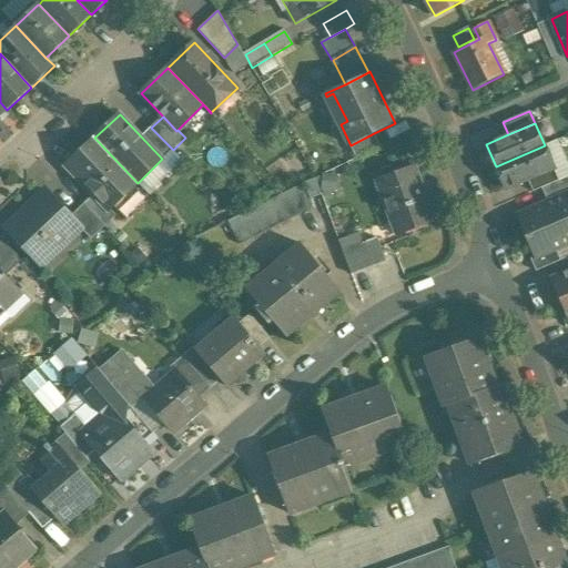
[(173,150),(151,128),(141,137),(162,159),(173,150)]
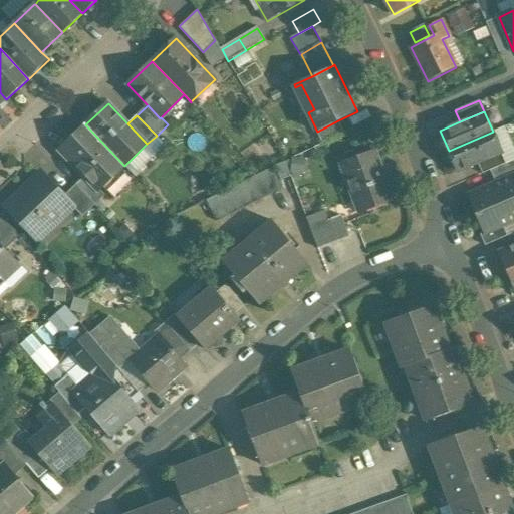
[(338,120),(317,132),(322,143),(344,132),(338,120)]
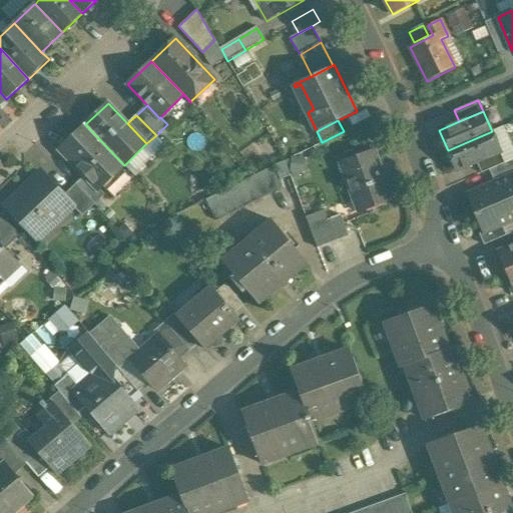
[(124,165),(85,124),(60,149),(85,176),(98,189),(99,188),(124,165)]
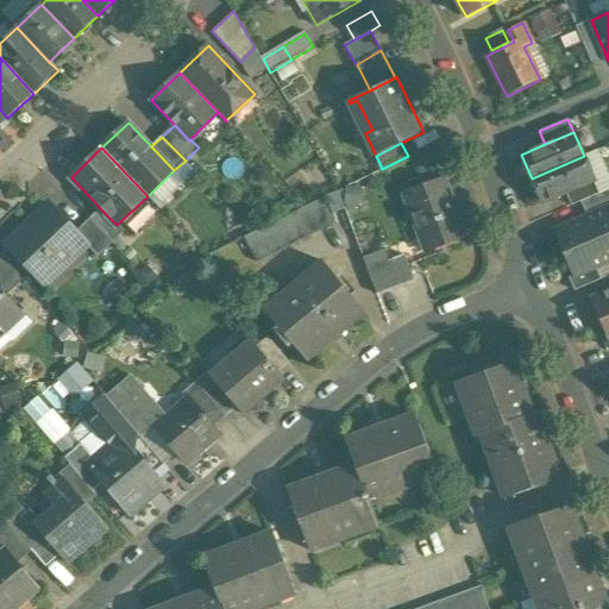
[(584,156),(532,179),(541,202),(565,193),(594,180),(584,156)]
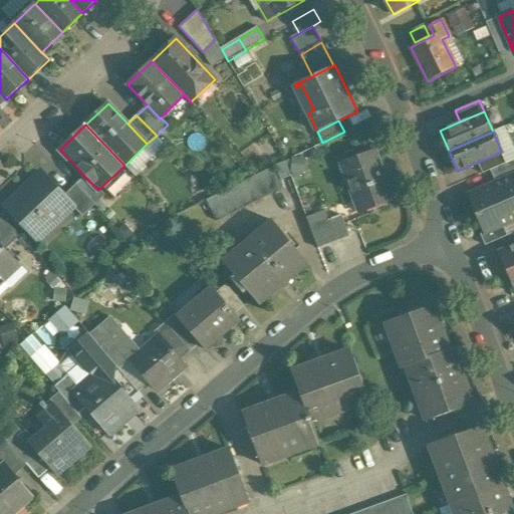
[(374,150),(340,162),(359,213),(394,201),(374,150)]
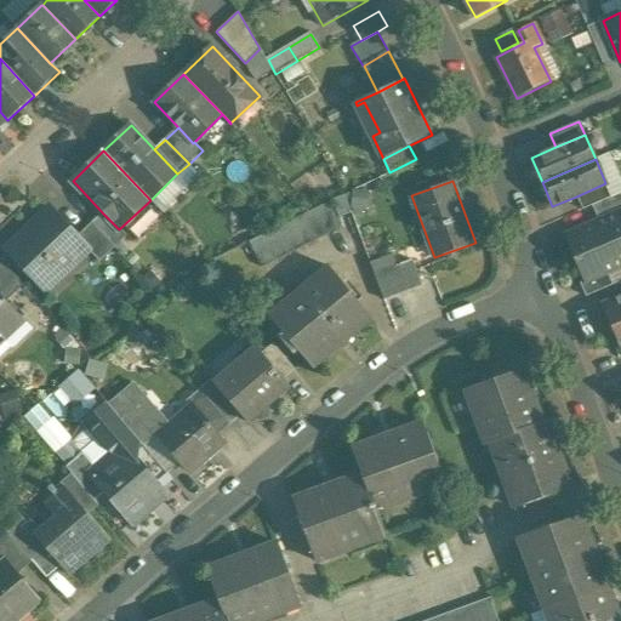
[(605,183),(576,197),(582,210),(592,205),(611,197),(605,183)]
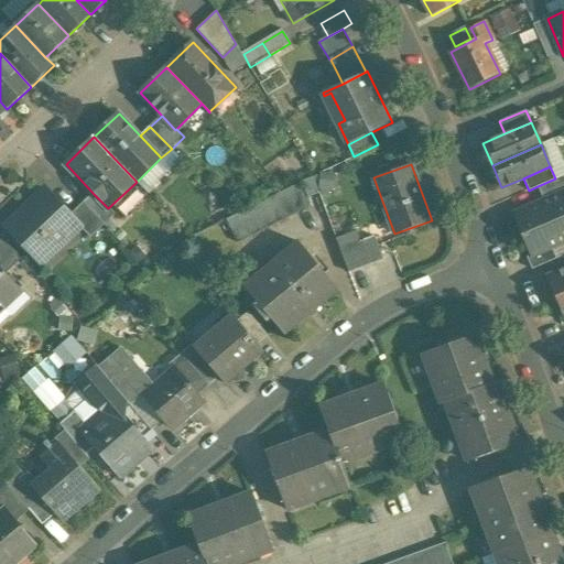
[(563,174),(555,179),(538,186),(544,202),(563,192),(563,174)]
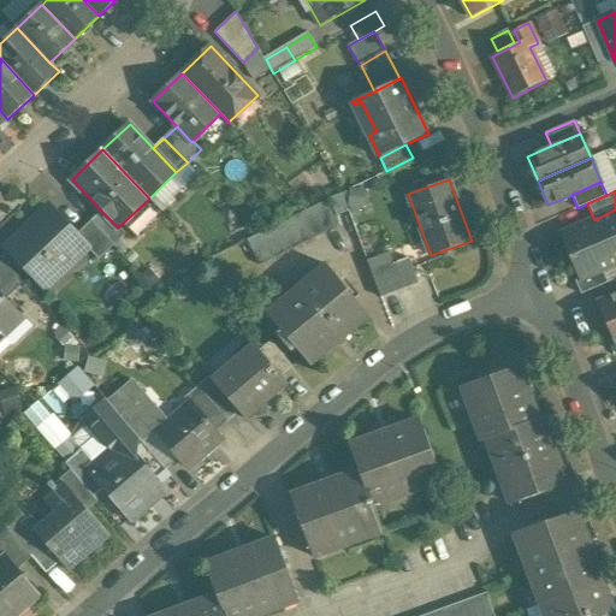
[(342,193),(330,197),(337,215),(349,211),(342,193)]
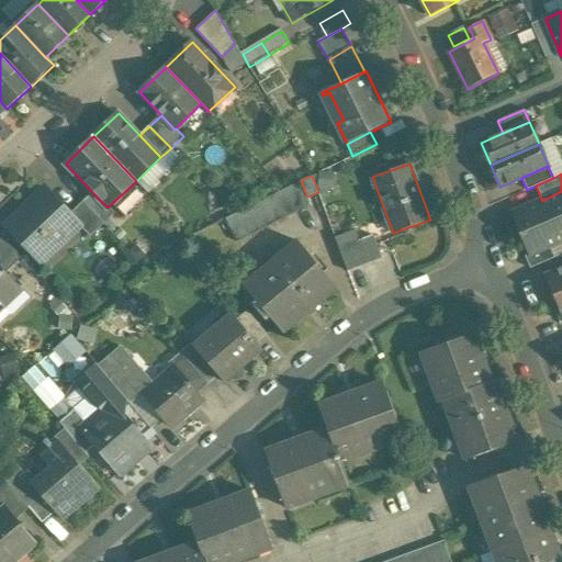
[(300,181),(226,218),(237,243),(310,206),(300,181)]
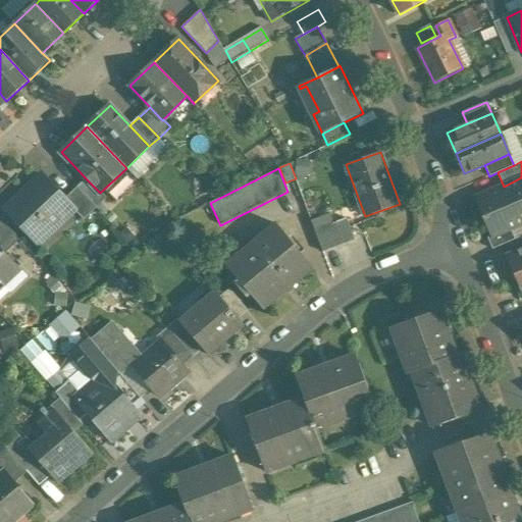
[(43,175),(7,209),(39,243),(73,210),(74,209),(65,200),(43,175)]
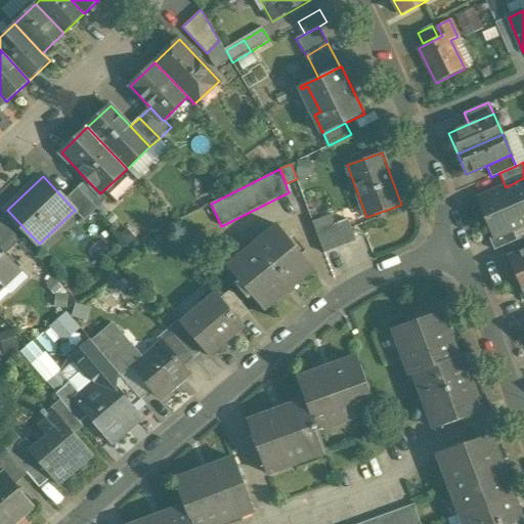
[(523,178),(506,187),(478,199),(494,236),(513,228),(523,223),(523,178)]
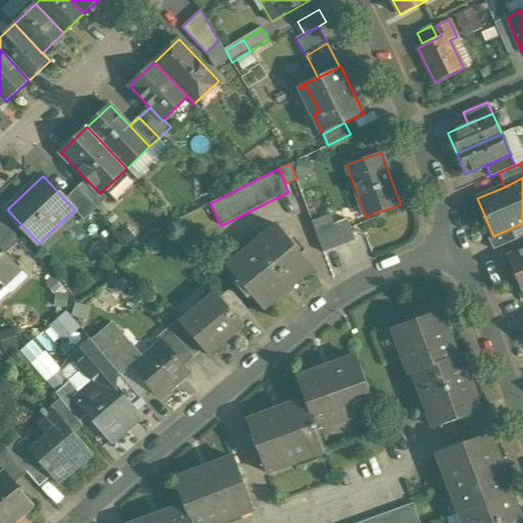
[(101,192),(100,193),(87,180),(78,188),(97,208),(107,199),(101,192)]
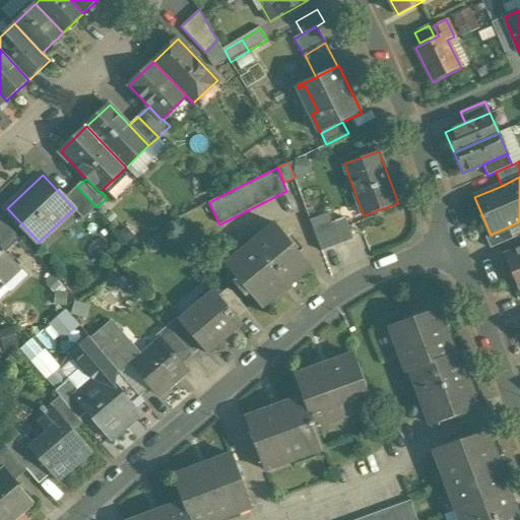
[(96,207),(77,187),(65,199),(74,208),(73,209),(83,220),(96,207)]
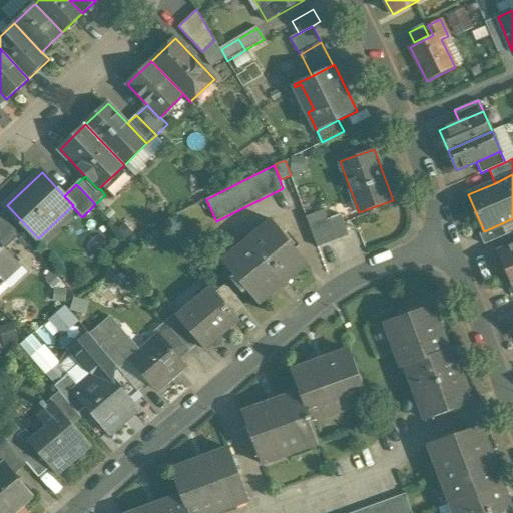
[(328,219),(325,210),(306,217),(318,248),(349,236),(341,214),(328,219)]
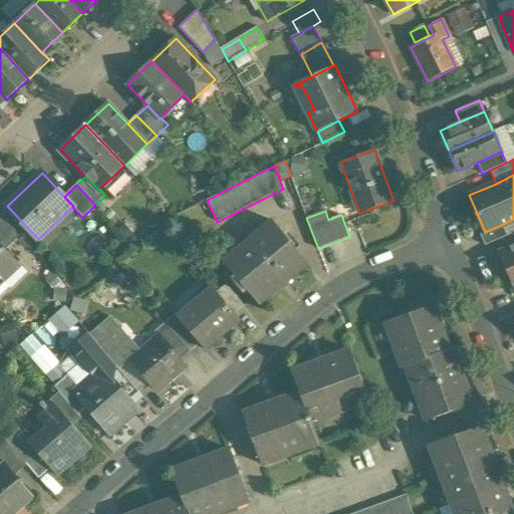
[(19,236),(1,216),(0,216),(0,246),(4,251),(19,236)]
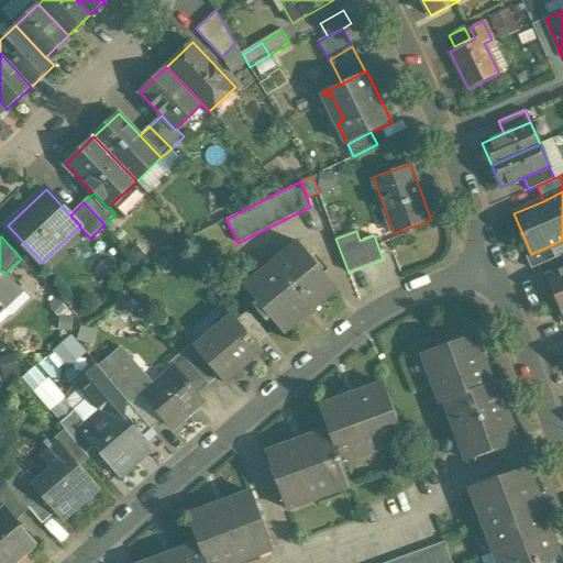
[(298,241),(244,286),(284,333),(338,288),(298,241)]
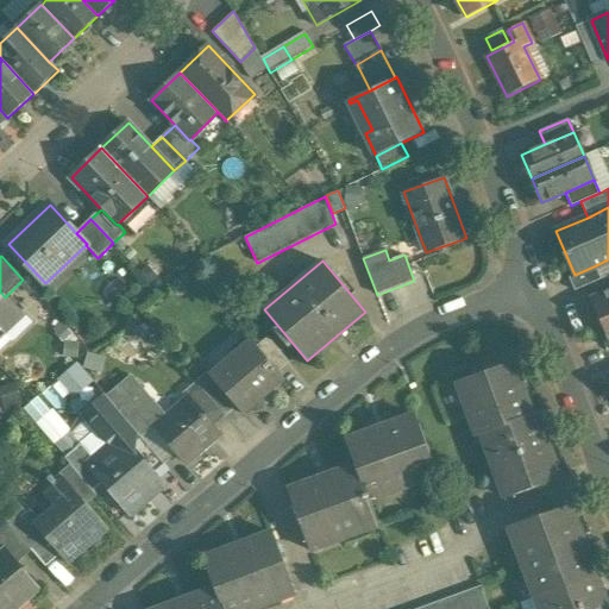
[(575,275),(569,277),(575,290),(602,278),(596,265),(575,275)]
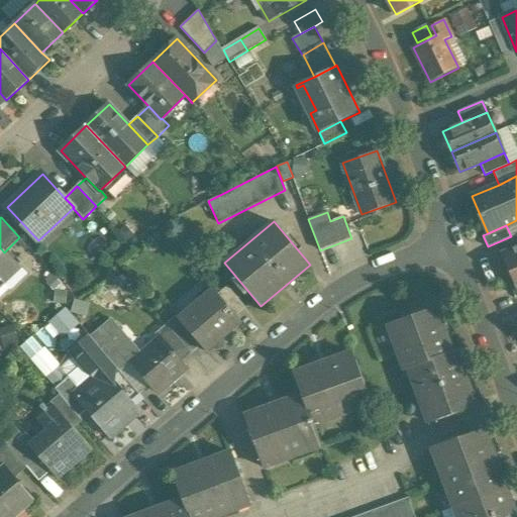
[(0,279),(2,282),(18,268),(4,252),(0,247),(0,279)]
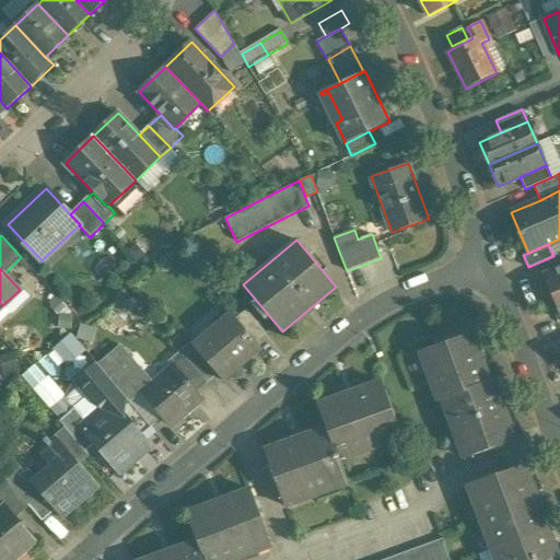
[(559,271),(545,279),(559,314),(559,271)]
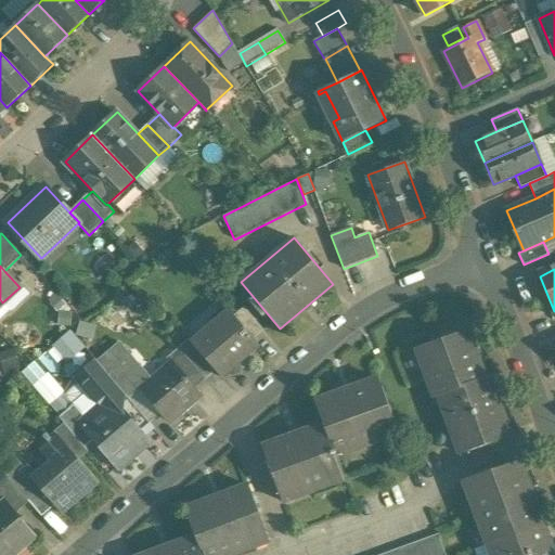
[(262,330),(243,306),(233,314),(253,338),(262,330)]
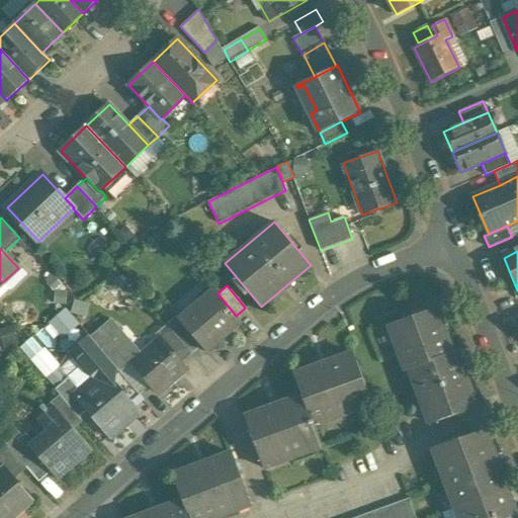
[(179,319),(178,319),(201,346),(206,352),(241,322),(236,316),(218,293),(213,289),(179,319)]
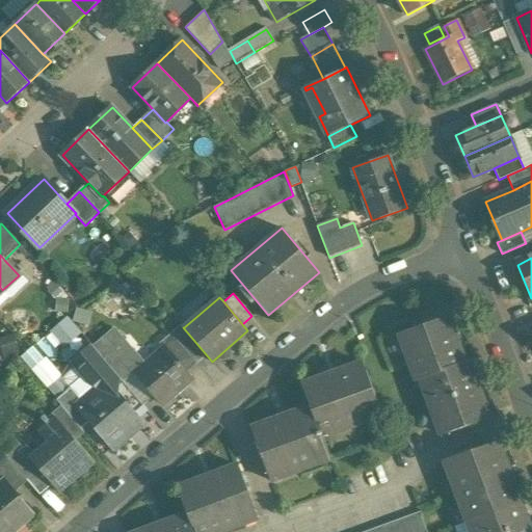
[(68,316),(52,329),(64,345),(81,331),(68,316)]
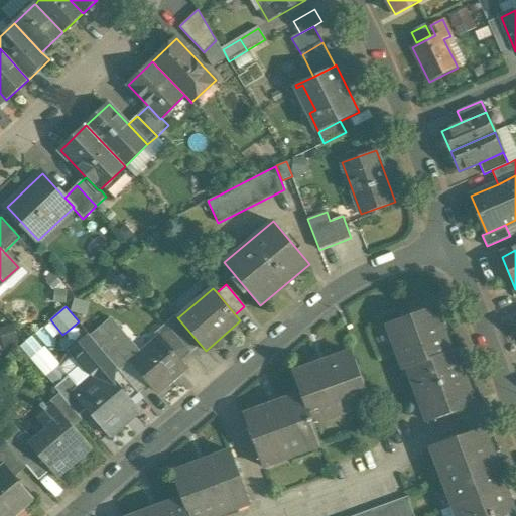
[(434,307),(388,325),(405,371),(410,370),(429,423),(475,406),(455,351),(450,352),(434,307)]
